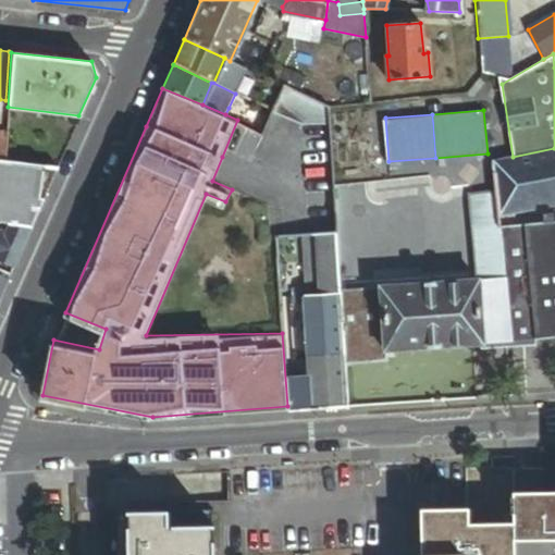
[(554,204),(554,148),(513,157),(491,160),(494,188),(497,214),(554,204)]
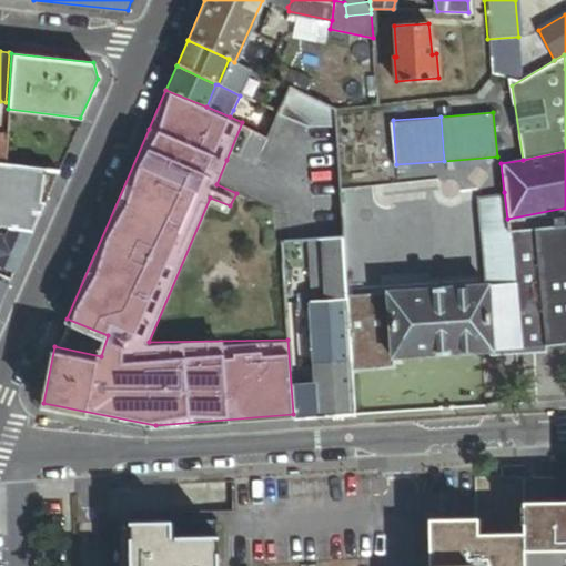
[(3,163),(0,162),(0,195),(43,201),(57,170),(3,163)]
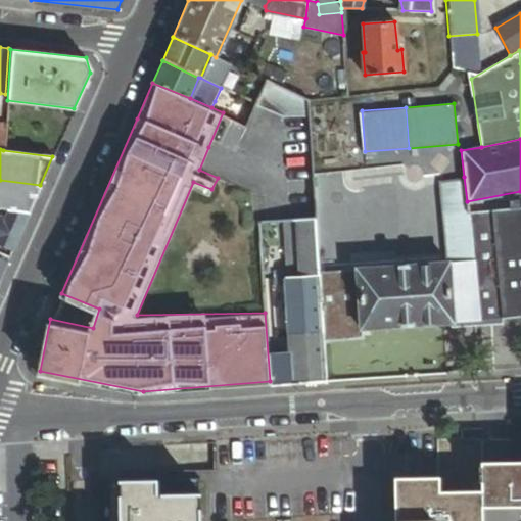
[(440,179),(447,262),(472,261),(468,212),(467,201),(464,177),(440,179)]
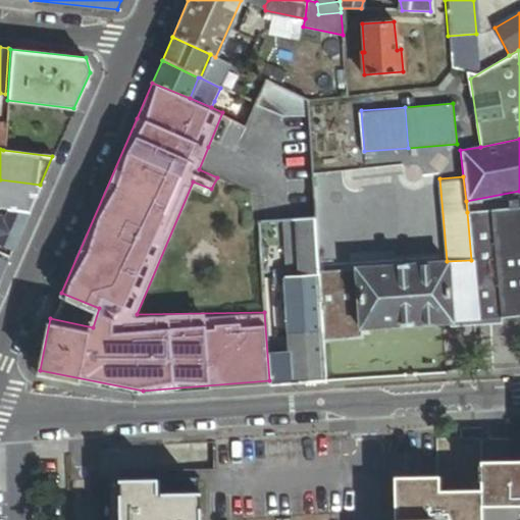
[(0,189),(35,196),(40,185),(0,179),(0,189)]
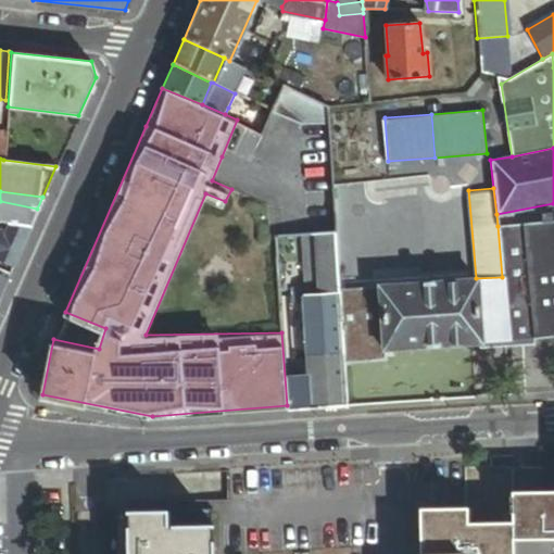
[(29,225),(37,209),(0,201),(0,221),(9,223),(29,225)]
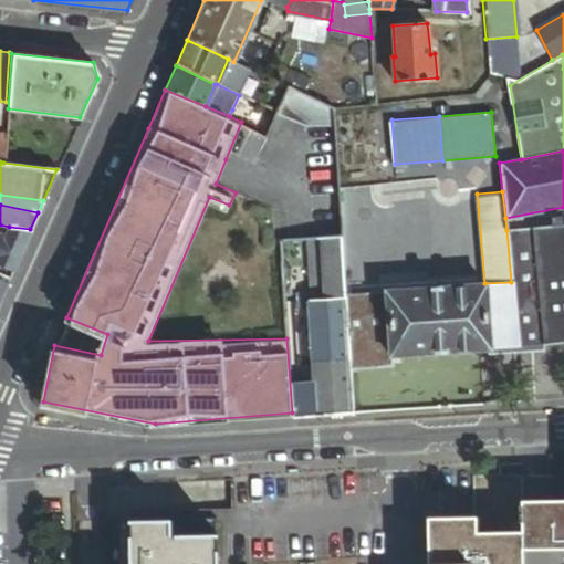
[(511,282),(517,345),(563,341),(563,222),(507,230),(511,282)]
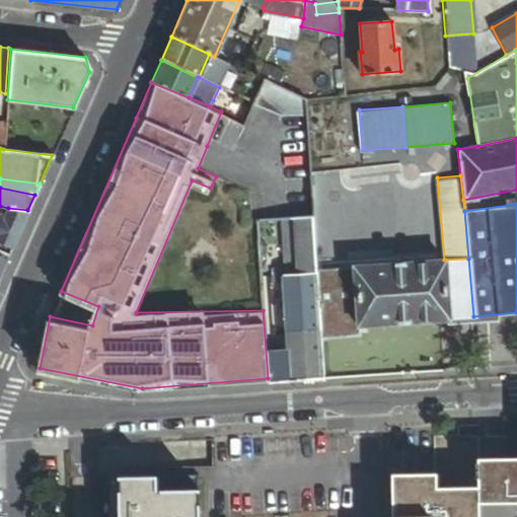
[(0,215),(3,217),(8,208),(0,206),(0,215)]
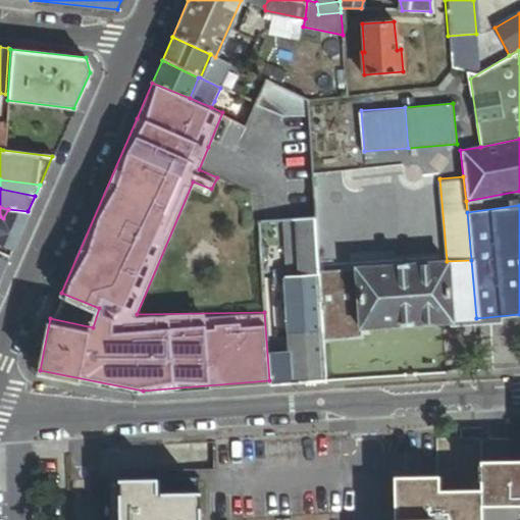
[(0,243),(11,249),(28,211),(8,209),(3,218),(0,216),(0,243)]
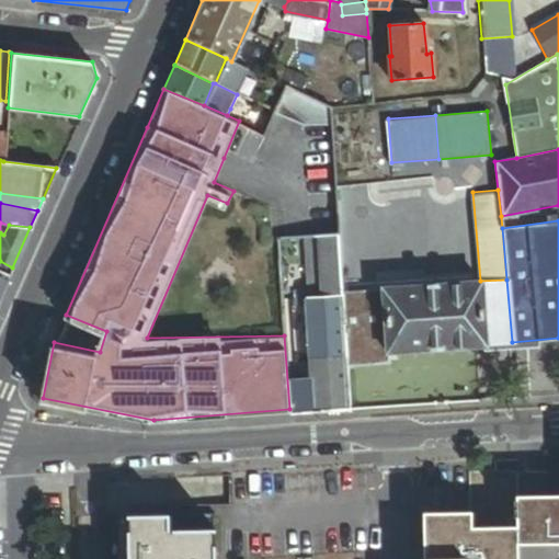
[(348,365),(344,291),(340,232),(304,236),(306,294),(311,375),(291,376),(292,412),(352,408),(348,365)]
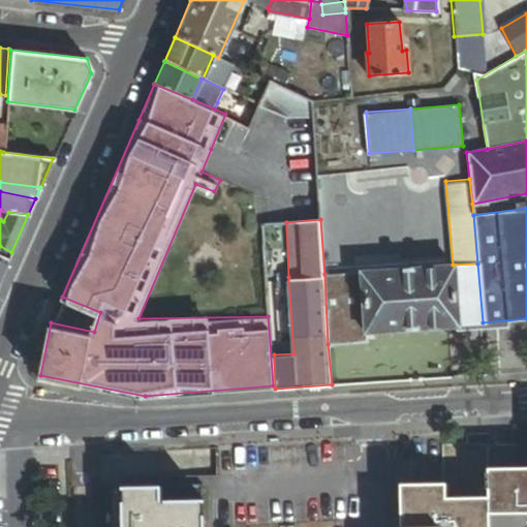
[(0,253),(9,258),(11,252),(0,246),(0,253)]
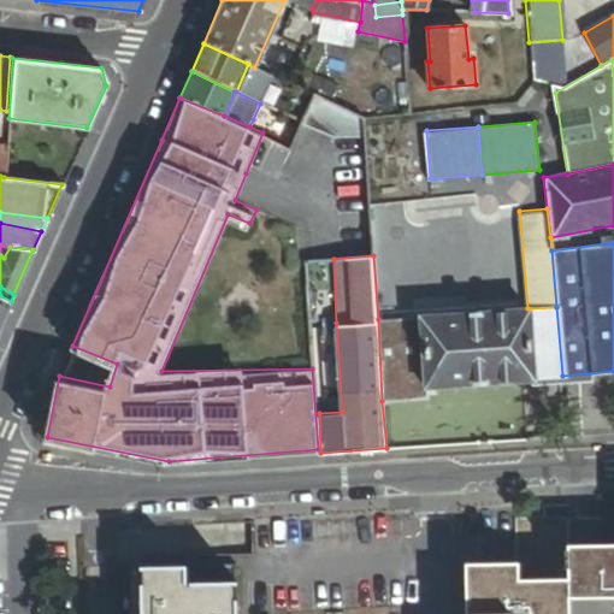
[(0,306),(7,310),(10,303),(0,299),(0,306)]
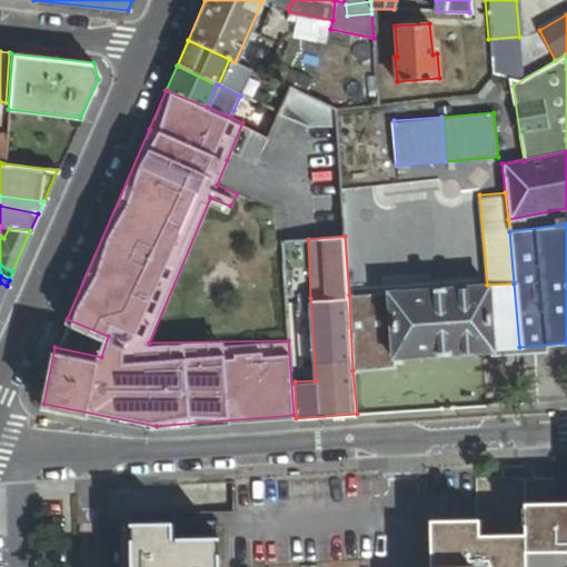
[(387,292),(349,295),(352,370),(395,367),(394,356),(393,357),(387,292)]
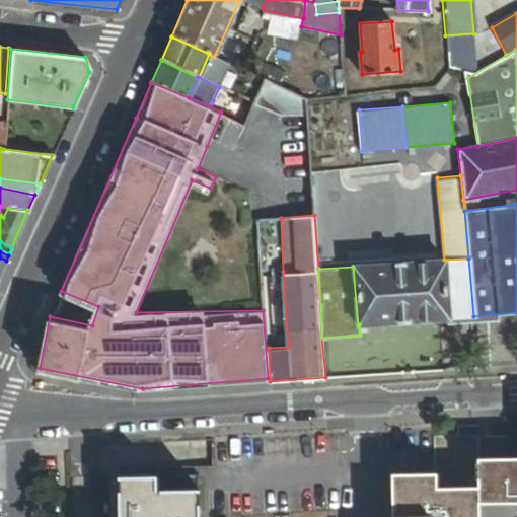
[(516,318),(516,316),(516,312),(473,316),(474,322),(516,318)]
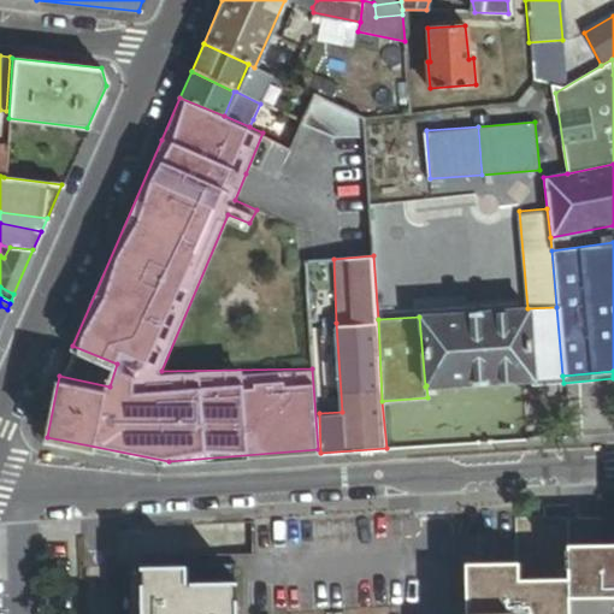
[(566,543),(567,543),(567,515),(514,517),(515,562),(515,579),(558,578),(558,570),(566,568),(566,543)]
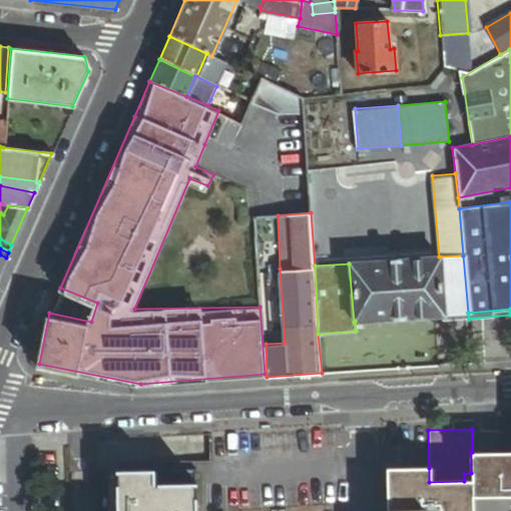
[(510,451),(481,452),(472,452),(473,481),(471,481),(471,494),(482,494),(510,493),(510,451)]
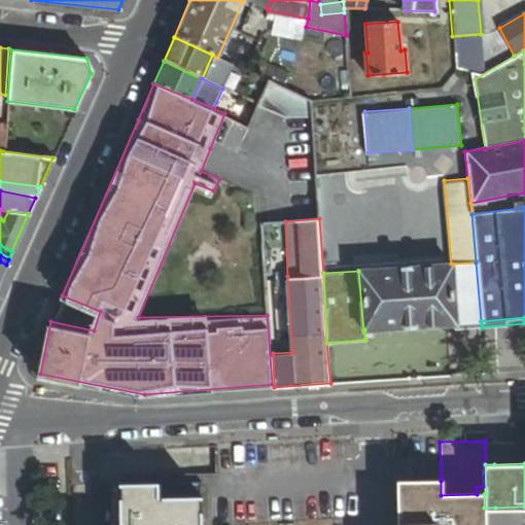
[(486,494),(485,464),(484,464),(484,486),(477,487),(477,494),(484,494),(486,494)]
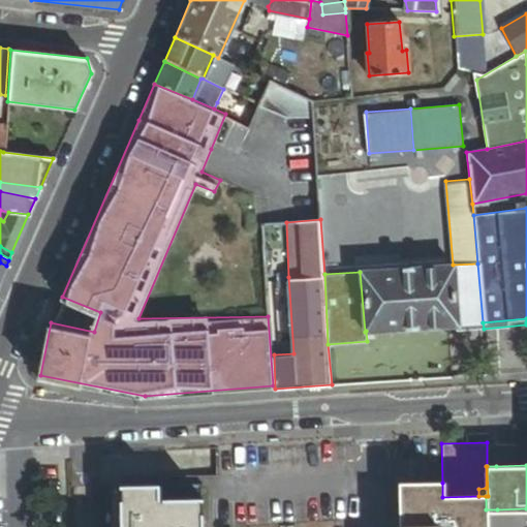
[(200,526),(200,483),(121,485),(121,526),(200,526)]
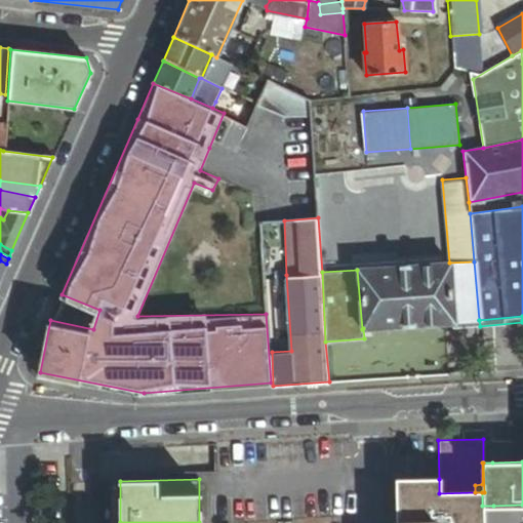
[(482,522),(482,506),(482,492),(475,492),(439,493),(439,479),(396,479),(396,522),(482,522)]
